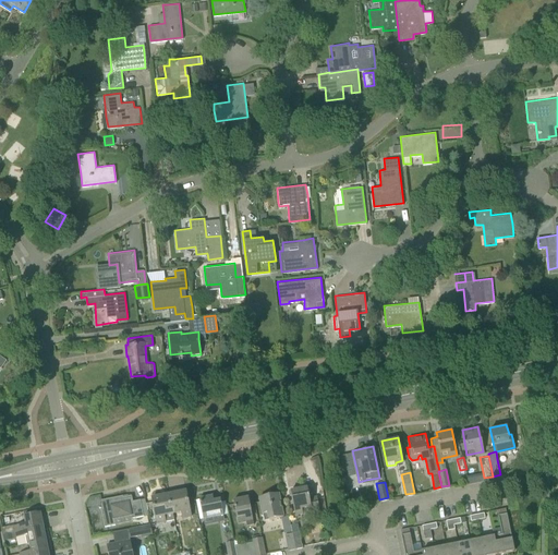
[(303,511),(302,506),(311,505),(312,510),(319,508),(316,494),(310,495),(307,485),(290,489),(295,514),(303,511)]
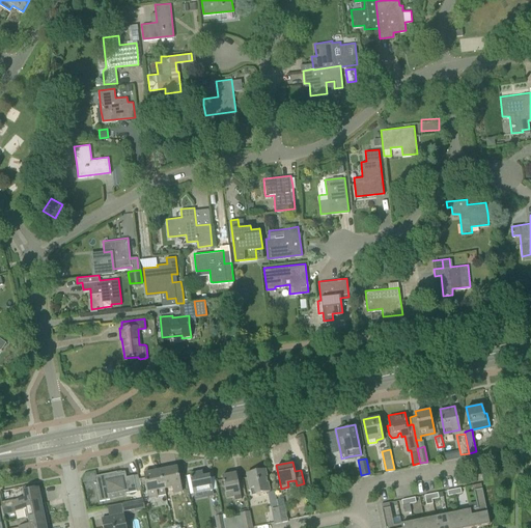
[(176,465),(160,468),(164,487),(172,484),(173,491),(182,490),(176,465)]
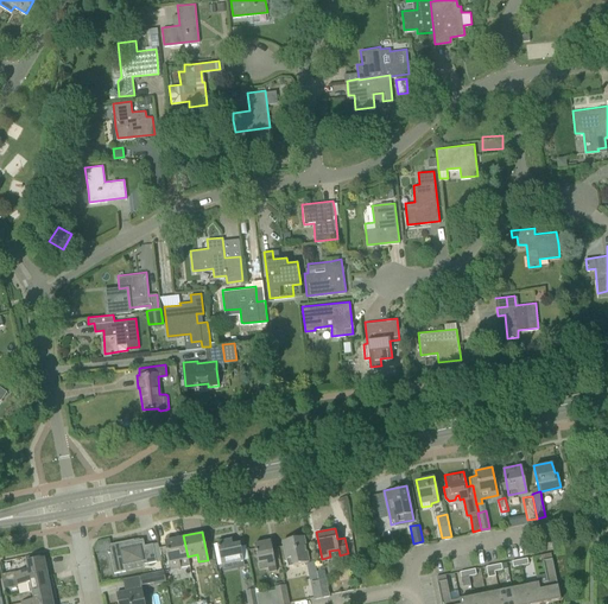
[(283,539),(287,565),(309,560),(303,534),(283,539)]
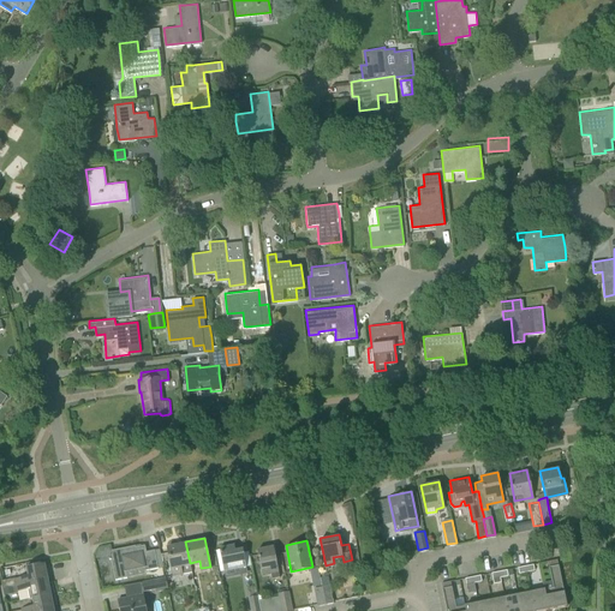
[(190,563),(185,541),(167,545),(173,574),(192,570),(190,563)]
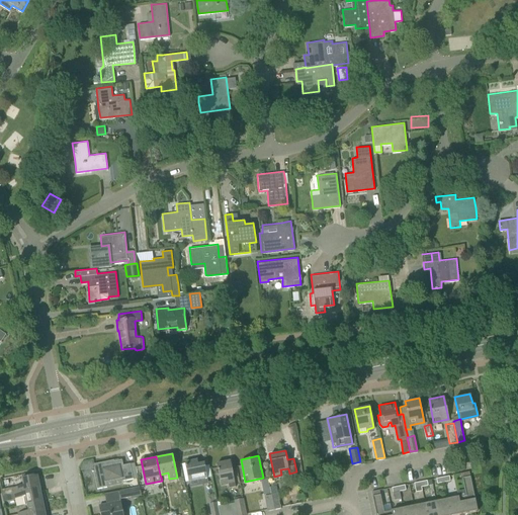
[(114,458),(93,462),(95,468),(93,469),(97,487),(106,485),(105,480),(121,477),(121,480),(134,477),(130,461),(123,463),(122,457),(114,459),(114,458)]
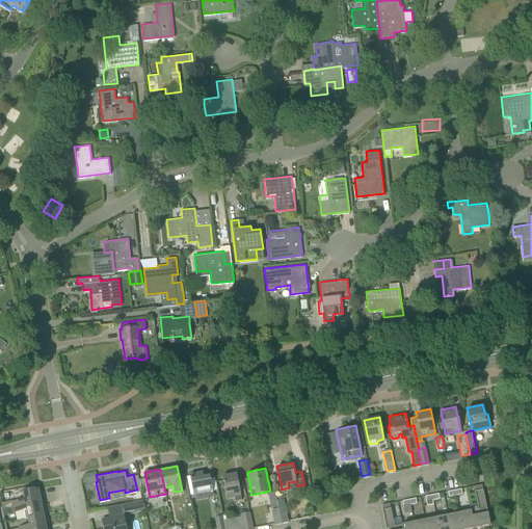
[(189,473),(193,493),(213,490),(210,474),(204,475),(203,470),(189,473)]
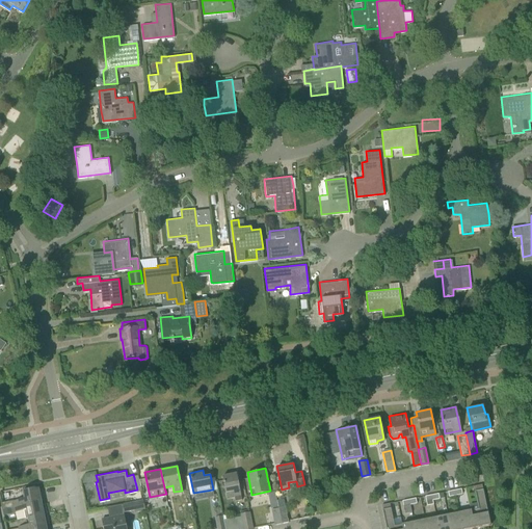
[(235,496),(235,499),(242,498),(241,494),(236,472),(222,475),(225,491),(227,497),(235,496)]
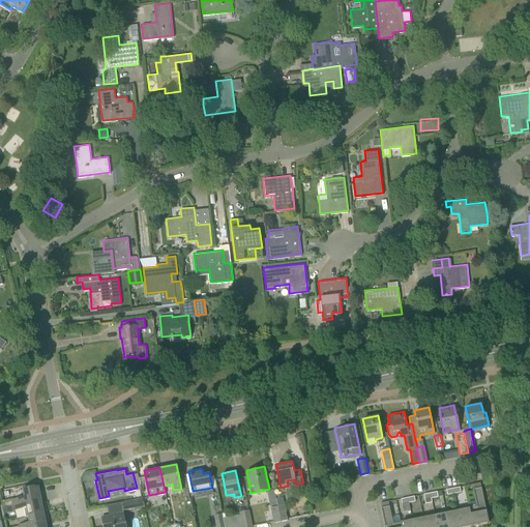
[(489,521),(481,486),(480,480),(472,482),(473,488),(475,499),(467,500),(469,506),(472,524),(489,521)]
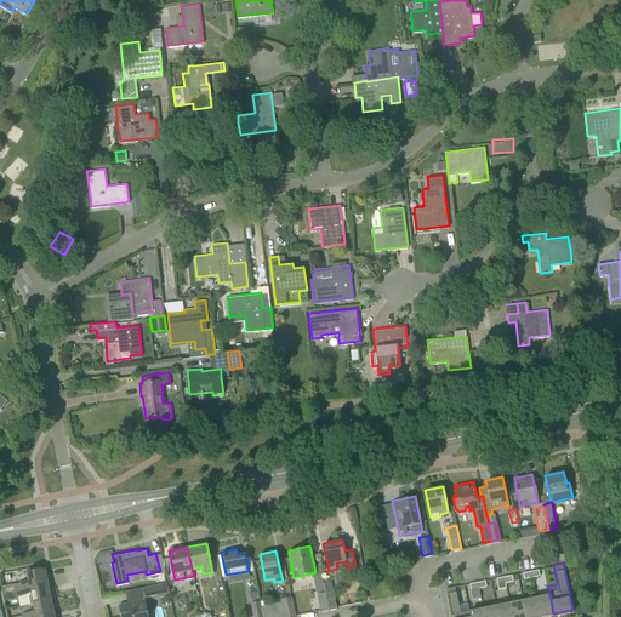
[(12,589),(16,589),(16,588),(47,582),(45,567),(27,571),(28,580),(15,582),(15,581),(1,584),(3,592),(4,592),(12,589)]
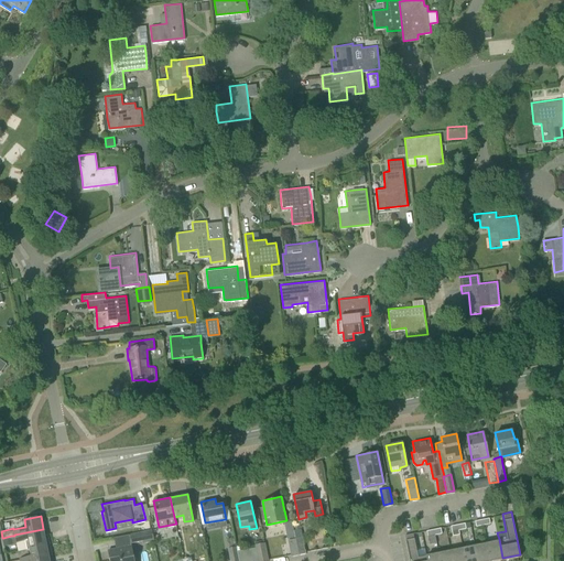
[(129,532),(131,541),(145,538),(145,540),(154,539),(152,528),(129,532)]
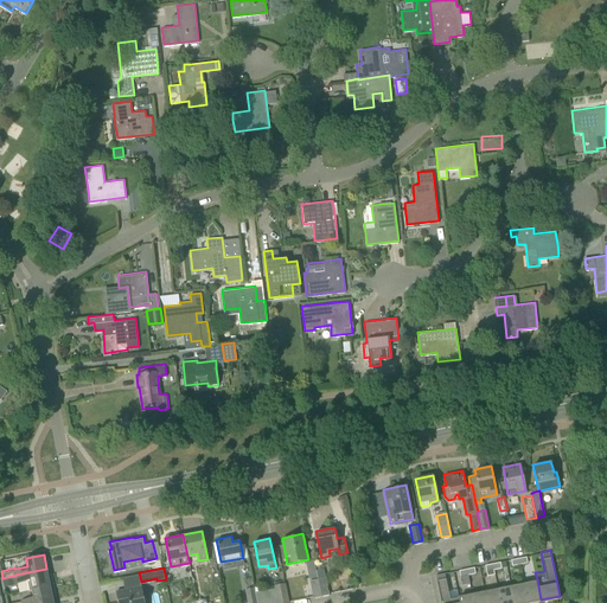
[(30,579),(32,588),(52,583),(51,573),(48,575),(46,569),(16,575),(16,576),(17,582),(30,579)]
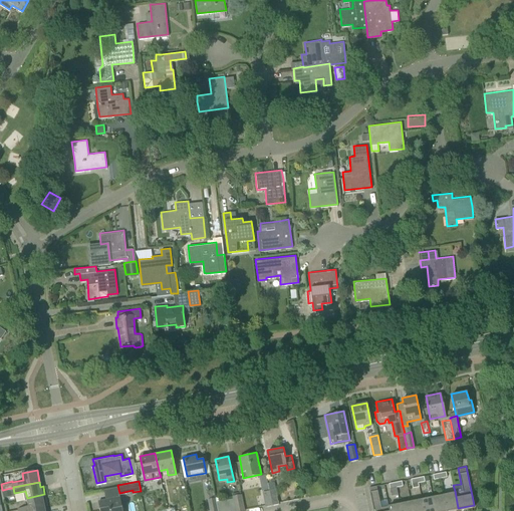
[(390,510),(389,505),(380,506),(377,489),(376,484),(368,486),(369,491),(372,510),(390,510)]
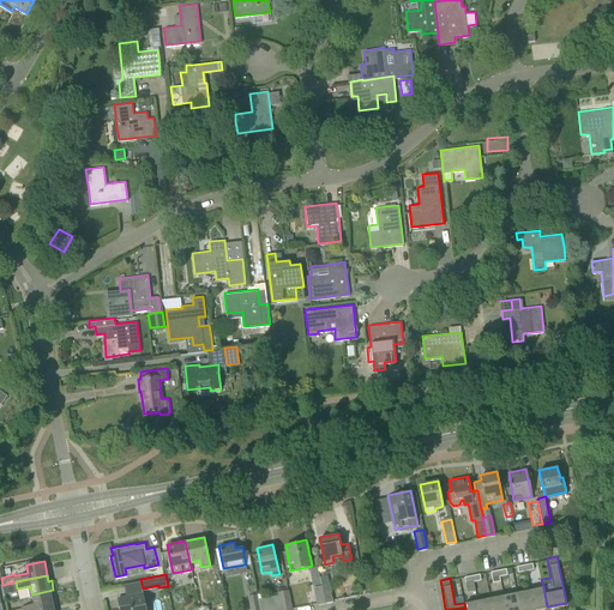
[(330,583),(321,584),(325,602),(333,599),(330,583)]
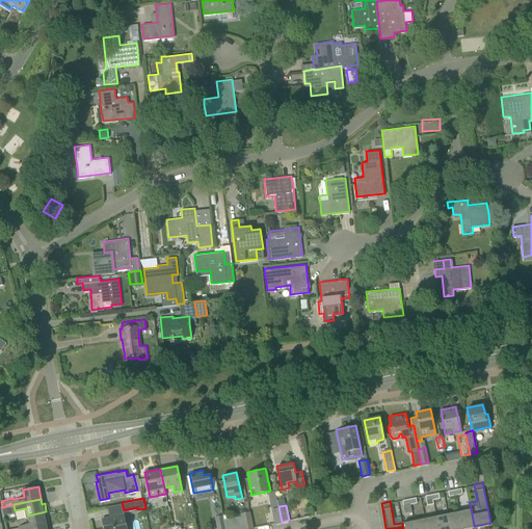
[(282,522),(278,506),(271,508),(274,523),(282,522)]
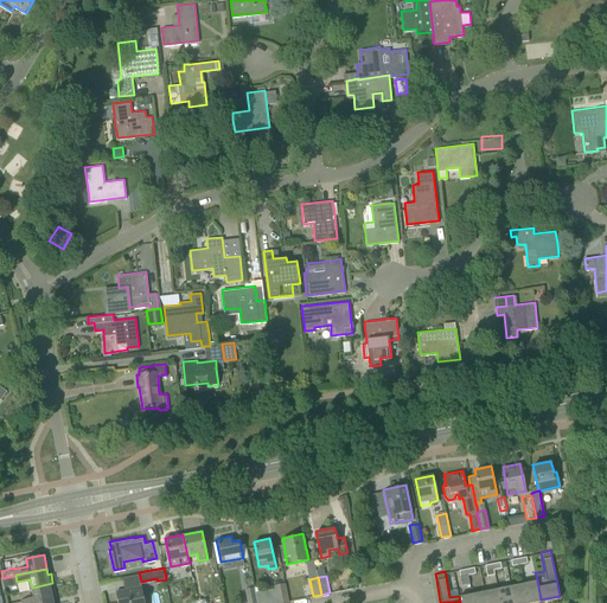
[(537,579),(524,583),(528,602),(541,600),(537,579)]
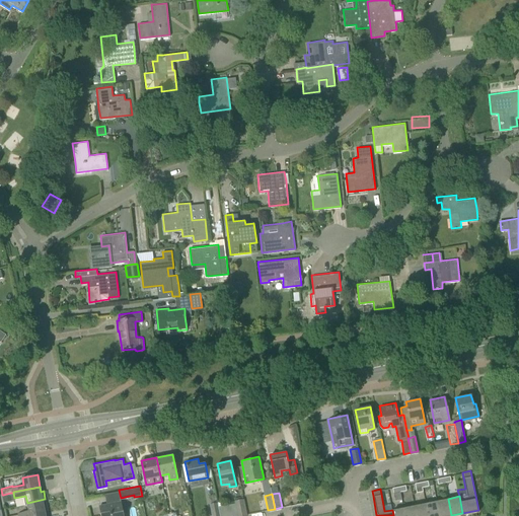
[(238,515),(237,515),(240,515),(246,515),(243,498),(234,500),(235,502),(238,515)]
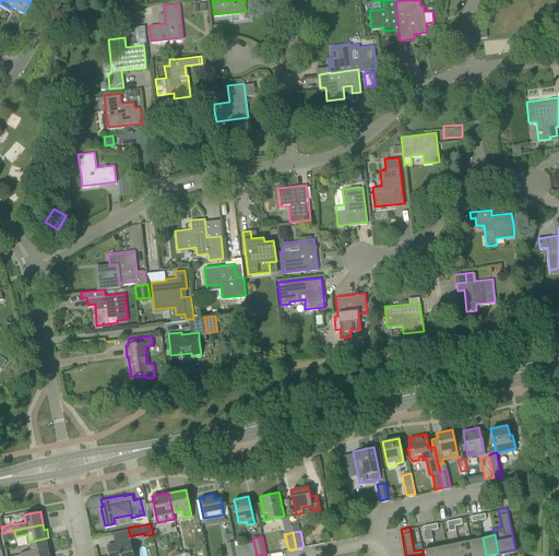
[(26,555),(48,552),(48,547),(50,546),(48,537),(30,542),(31,549),(20,553),(7,555),(26,555)]
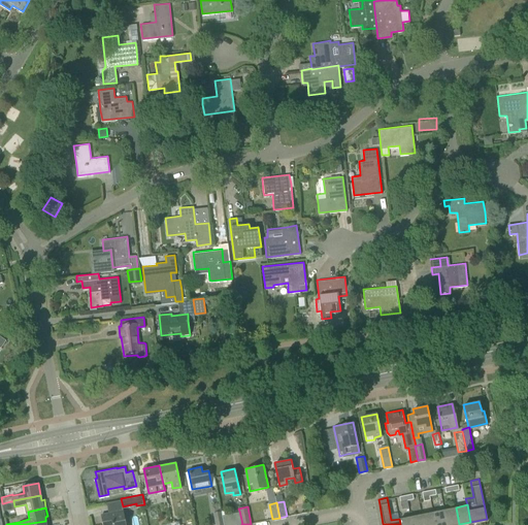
[(456,507),(444,510),(447,524),(457,524),(459,524),(456,507)]
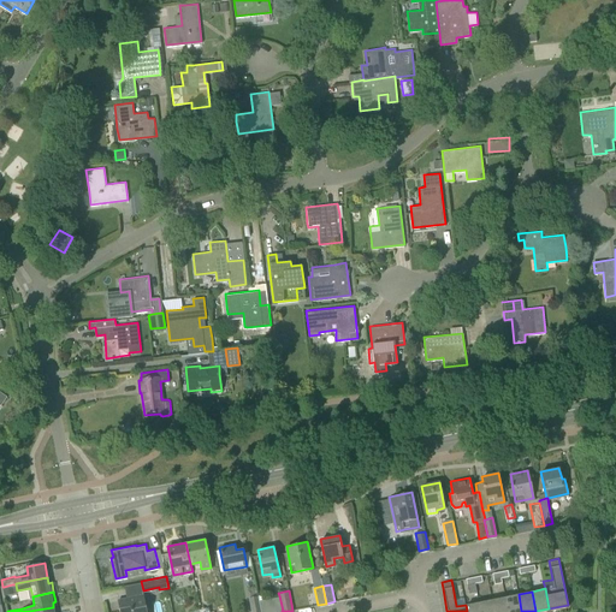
[(147,611),(143,593),(117,599),(119,611),(147,611)]
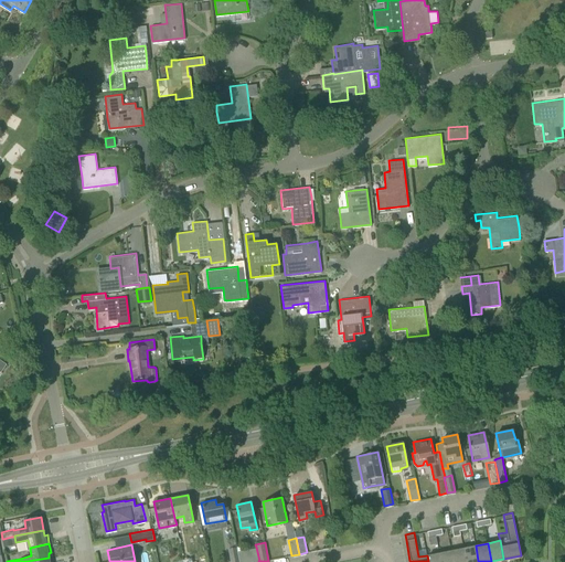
[(227,548),(231,561),(240,561),(237,550),(236,545),(227,548)]
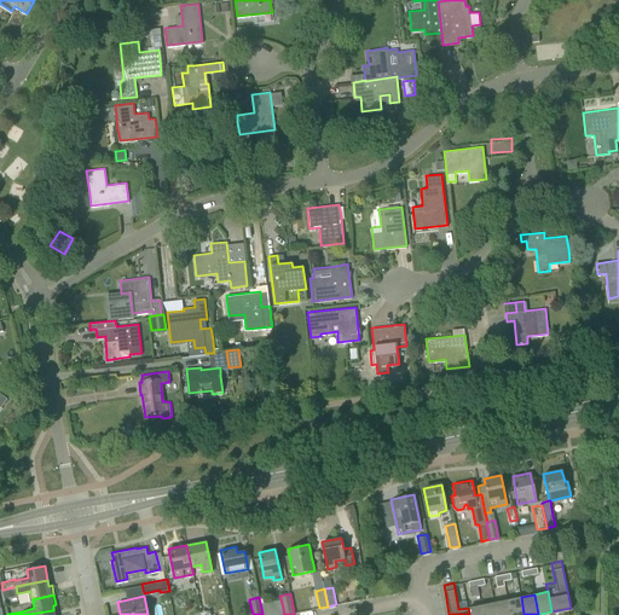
[(524,614),(521,597),(508,599),(510,614),(524,614)]
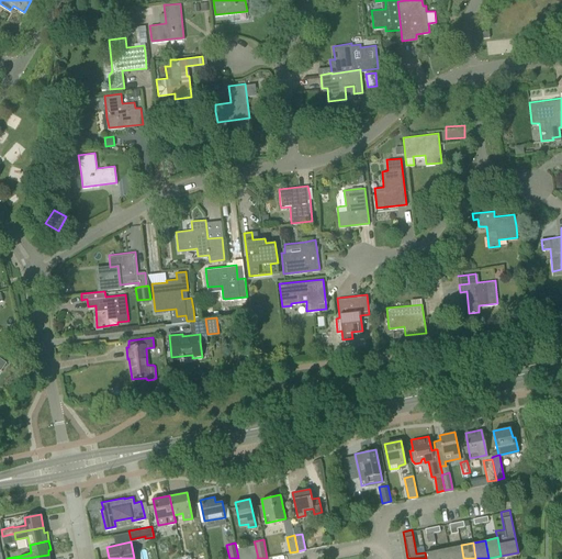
[(255,544),(236,547),(238,558),(253,558),(258,558),(255,544)]
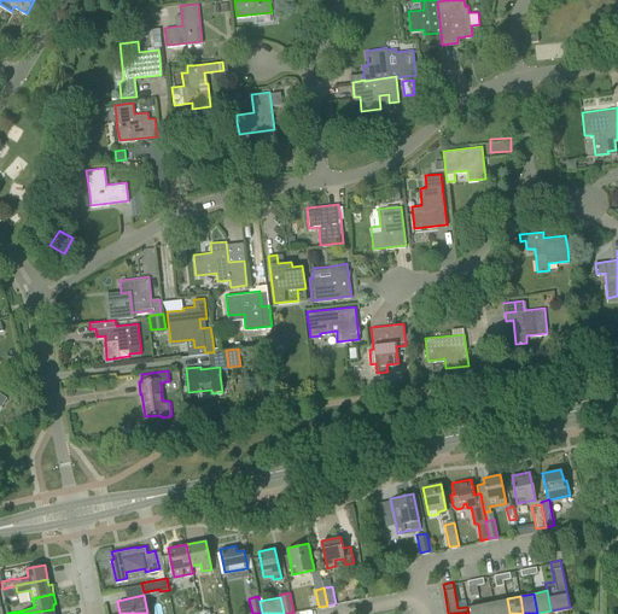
[(509,613),(507,598),(494,601),(495,613),(509,613)]
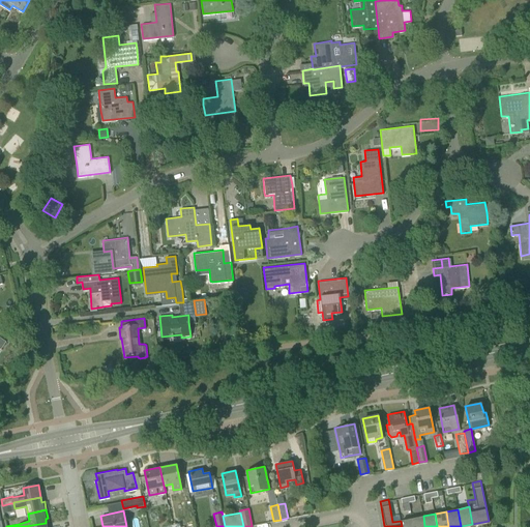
[(424,526),(423,516),(412,519),(413,526),(424,526)]
